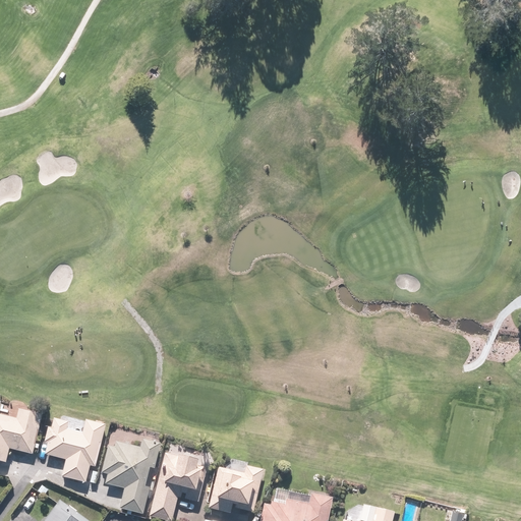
[(17,418),(0,413),(0,460),(8,462),(11,449),(34,455),(45,414),(20,408),(17,418)]
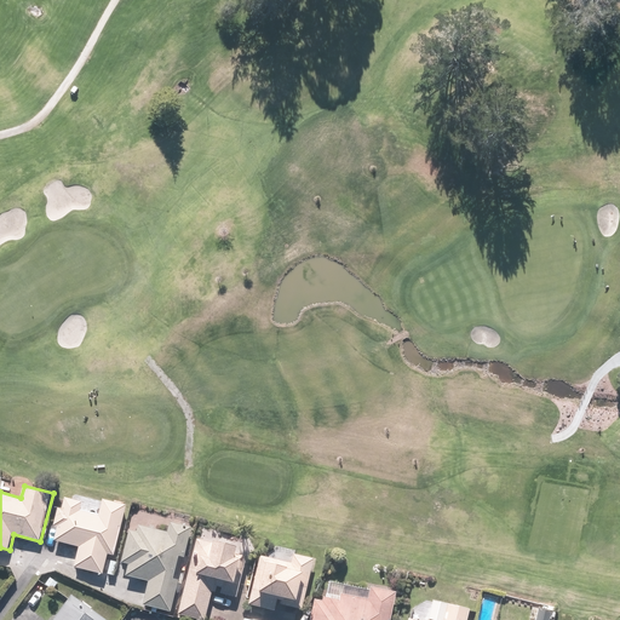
[(73,499),(65,498),(63,509),(58,509),(55,527),(58,527),(56,541),(79,545),(74,564),(105,572),(109,556),(116,557),(126,506),(74,495),(73,499)]
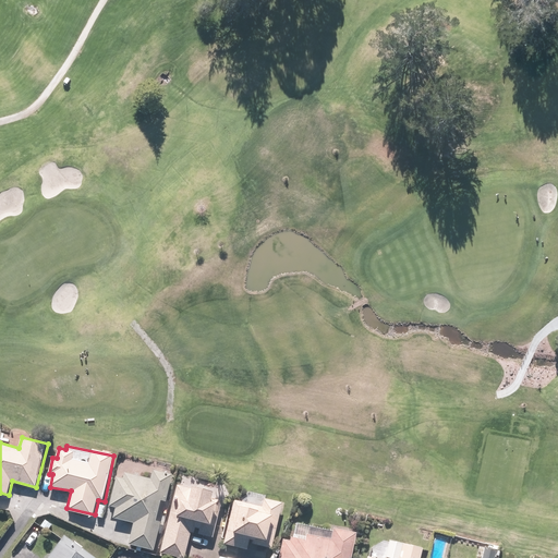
[(157,549),(164,522),(158,521),(162,500),(168,501),(174,475),(154,470),(152,481),(120,473),(112,506),(117,507),(113,520),(134,524),(130,543),(157,549)]
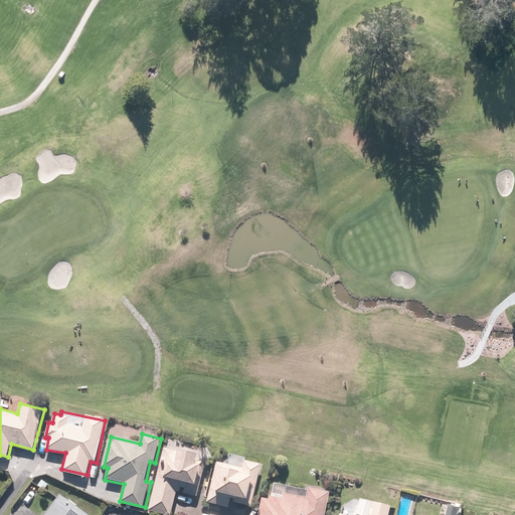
[(180,452),(164,448),(149,510),(167,514),(172,514),(178,493),(198,497),(205,466),(196,464),(198,454),(181,450),(180,452)]
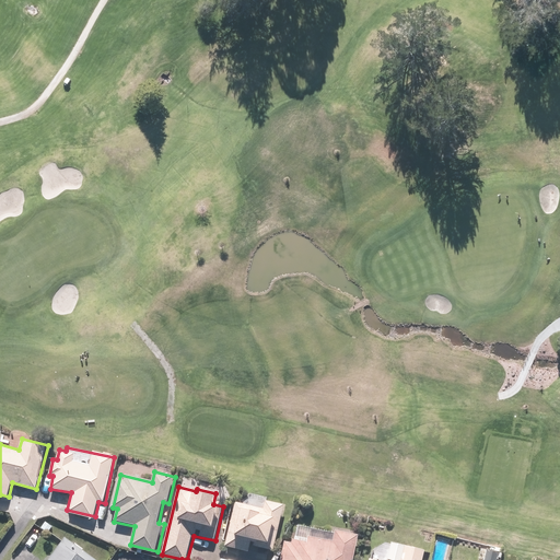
[(273,551),(284,504),(237,493),(224,547),(249,552),(251,546),(273,551)]
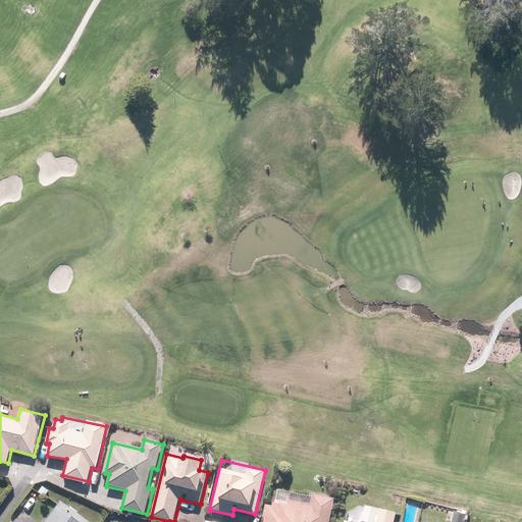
[(311,490),(310,496),(277,489),(274,506),(266,504),(262,521),(327,521),(328,521),(329,521),(335,496),(311,490)]
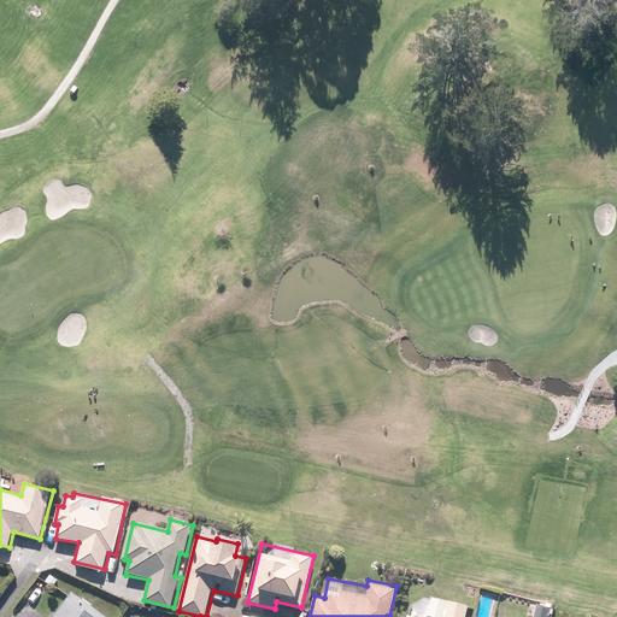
[(70,591),(52,616),(107,616),(109,616),(70,591)]
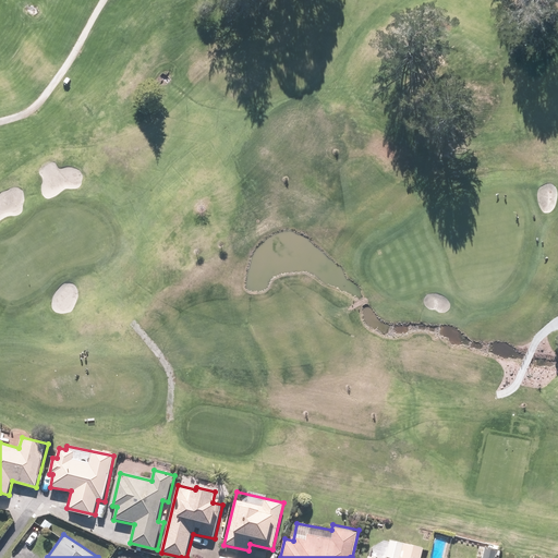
[(421,557),(424,549),(389,541),(388,544),(376,541),(373,555),(370,554),(367,557),(421,557)]
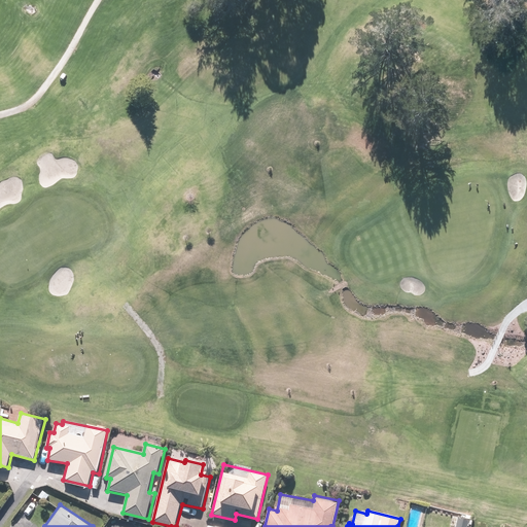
[(468,526),(470,520),(459,517),(456,526),(468,526)]
